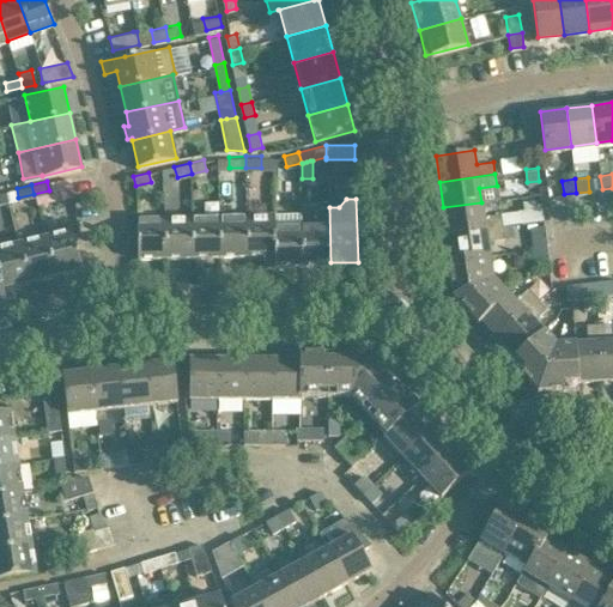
[(443,207),(447,234),(501,225),(499,213),(483,216),(481,202),(443,207)]
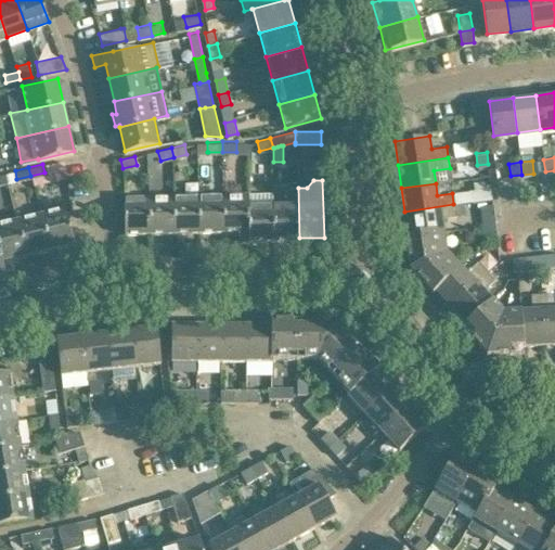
[(286,201),(273,201),(274,239),(299,238),(298,188),(286,188),(285,189),(286,201)]
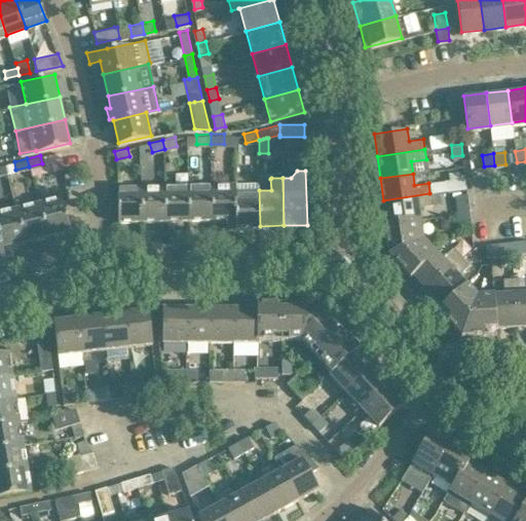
[(212,183),(213,218),(225,218),(225,227),(236,227),(235,191),(236,191),(235,182),(212,183)]
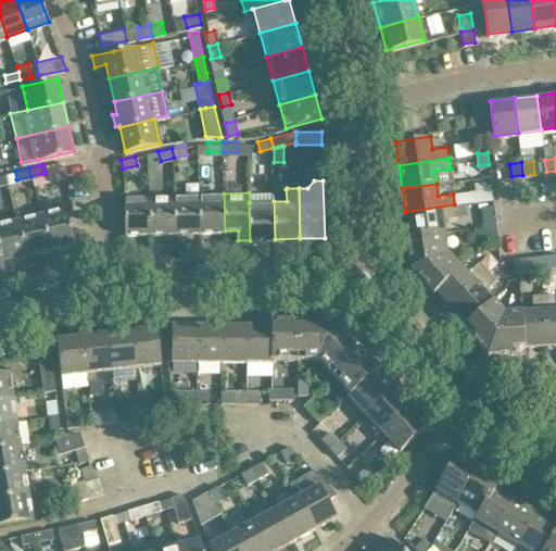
[(274,192),(249,192),(250,202),(249,202),(250,240),(275,239),(274,201),(274,192)]
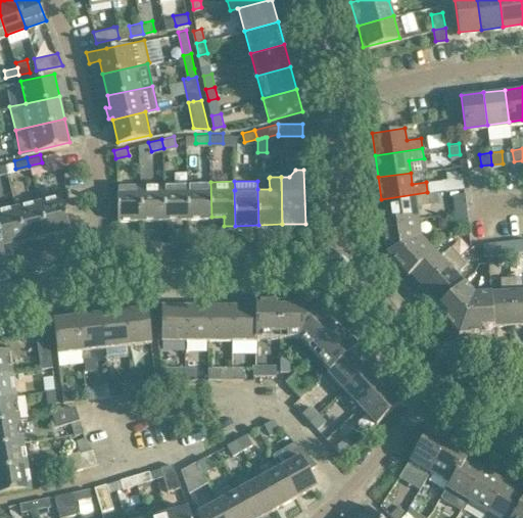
[(165,218),(188,218),(187,182),(164,183),(165,218)]
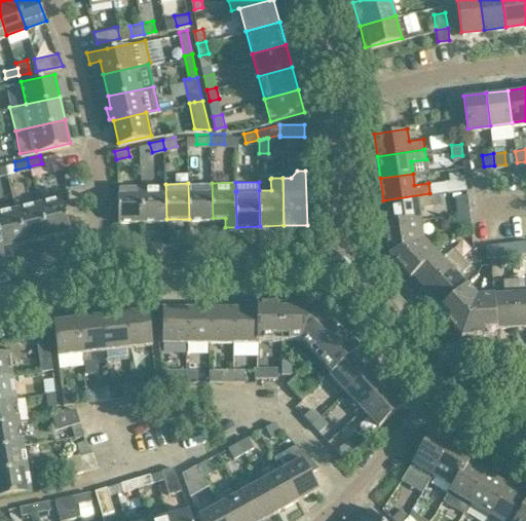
[(189,219),(213,218),(212,183),(188,183),(189,219)]
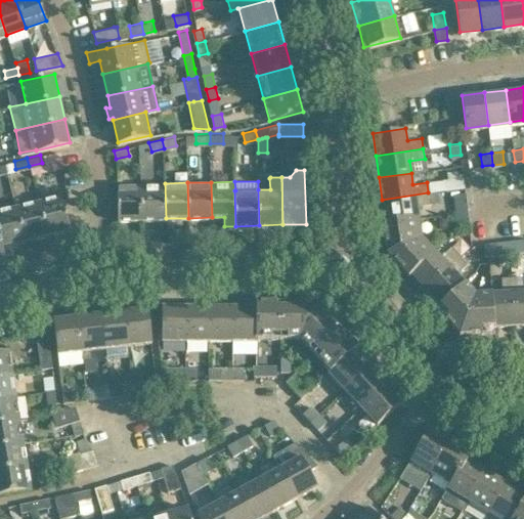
[(118,219),(141,219),(140,183),(117,184),(118,219)]
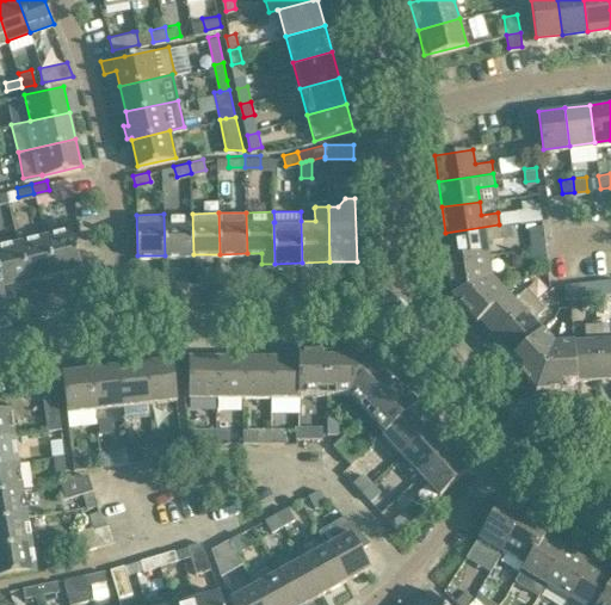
[(165,255),(193,254),(192,214),(164,214),(165,255)]
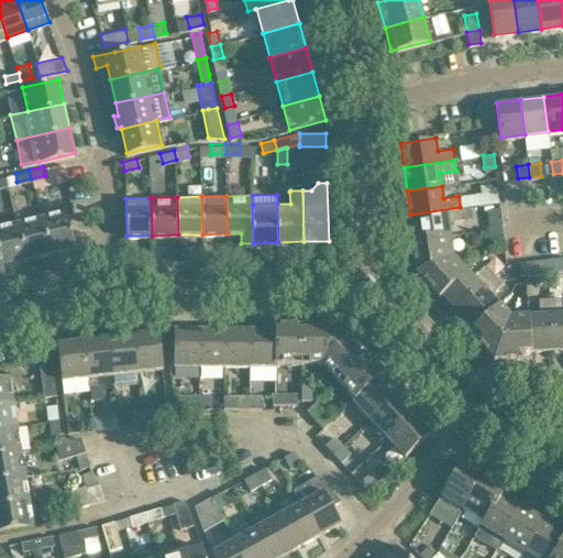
[(410,215),(414,238),(449,233),(446,219),(462,217),(460,207),(410,215)]
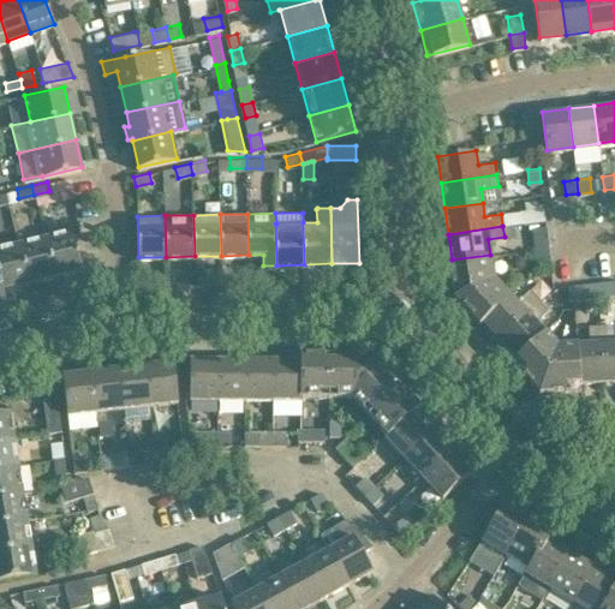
[(550,264),(545,226),(532,227),(537,266),(550,264)]
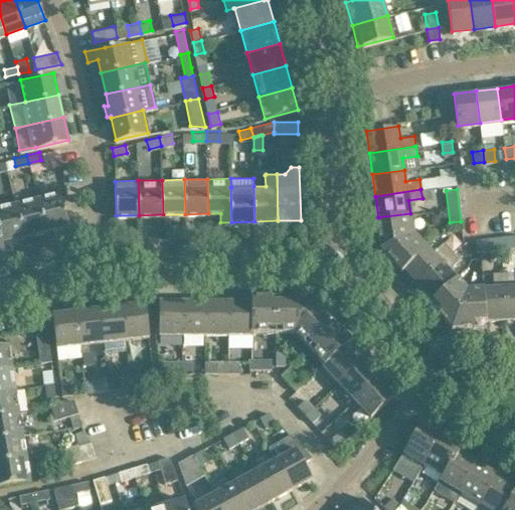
[(60,191),(36,197),(45,230),(68,224),(60,191)]
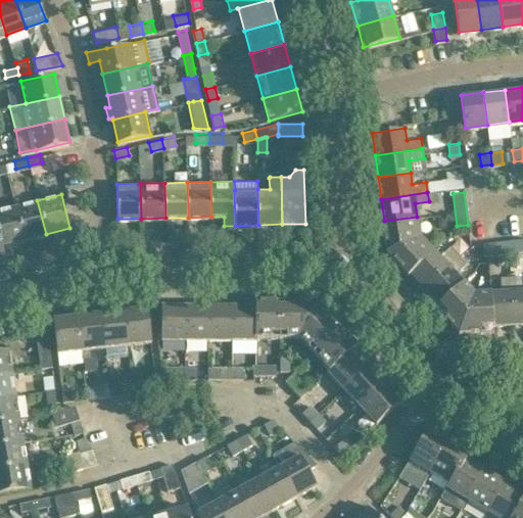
[(37,200),(15,205),(24,239),(46,234),(37,200)]
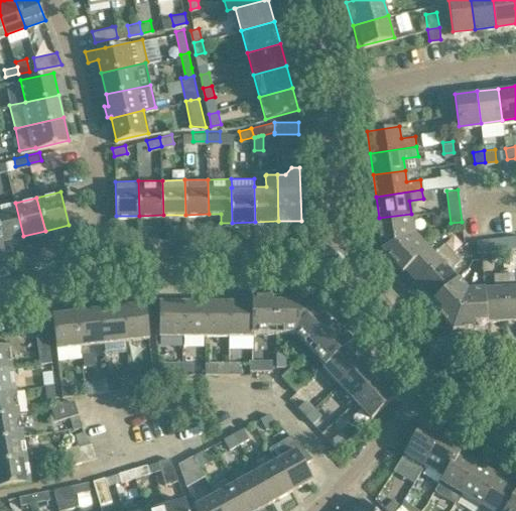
[(0,206),(0,240),(3,252),(14,249),(11,239),(23,236),(15,203),(0,206)]
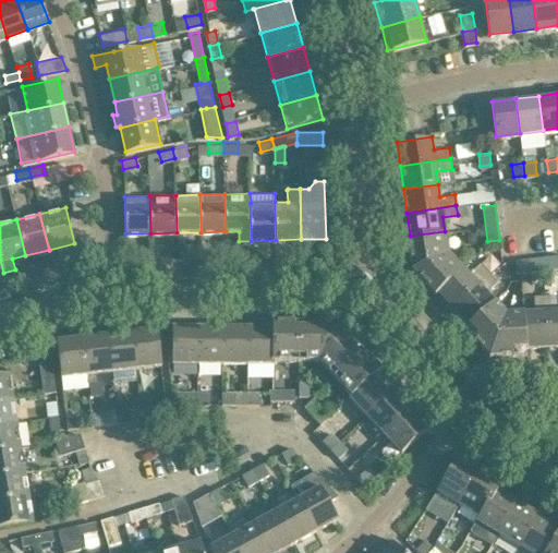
[(435,292),(437,290),(462,266),(447,250),(445,231),(410,236),(407,236),(412,268),(435,292)]
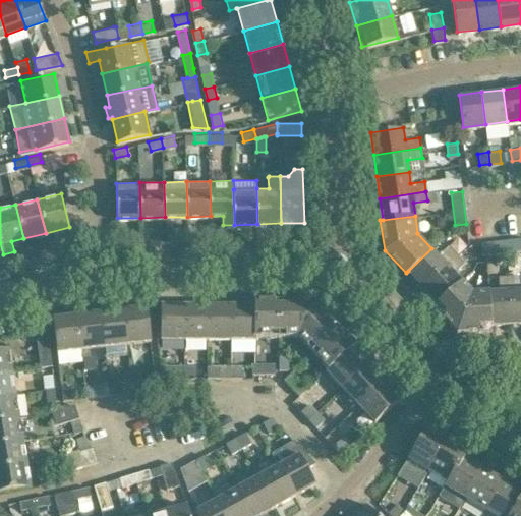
[(520,236),(480,241),(482,253),(496,251),(506,250),(520,248),(520,236)]
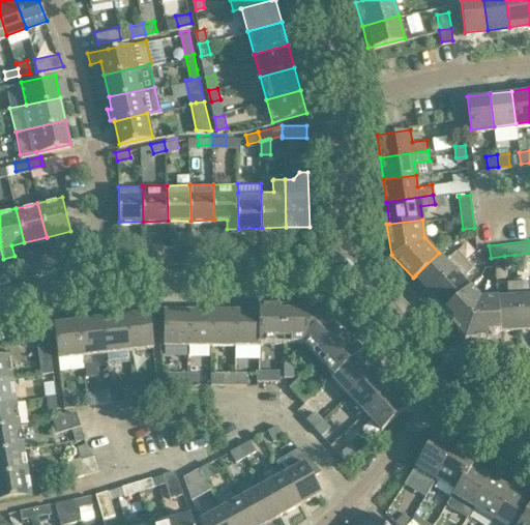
[(415,275),(430,290),(464,257),(455,249),(445,259),(439,253),(415,275)]
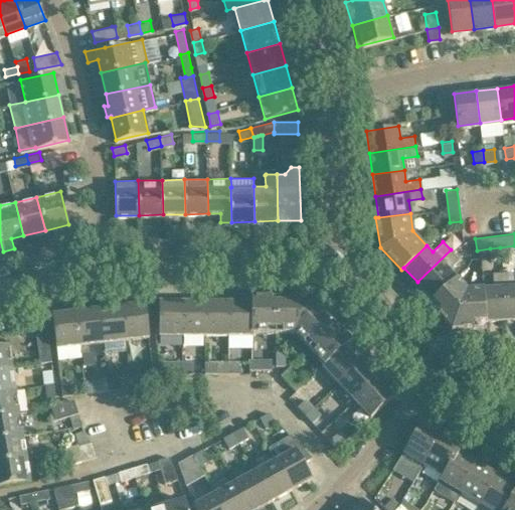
[(500,247),(490,248),(491,257),(500,255),(500,247)]
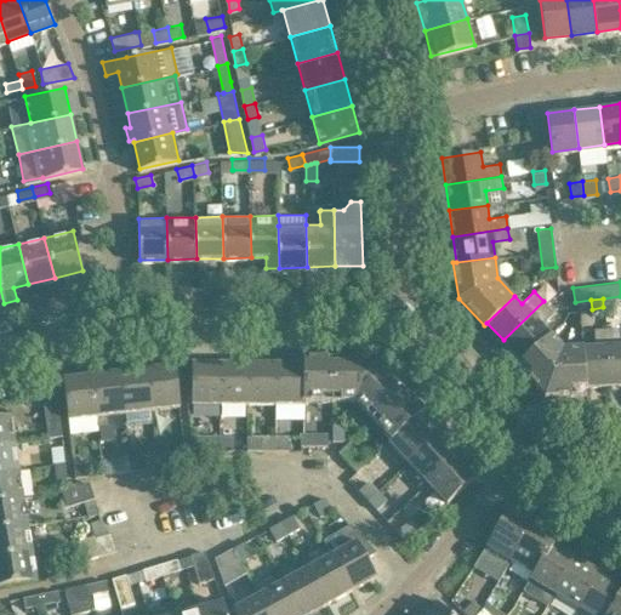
[(503,340),(522,359),(548,334),(539,323),(552,311),(543,301),(503,340)]
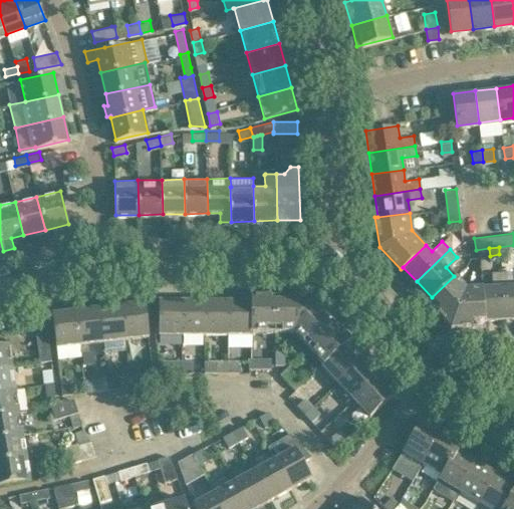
[(512,270),(502,271),(505,317),(513,316),(513,283),(513,284),(512,270)]
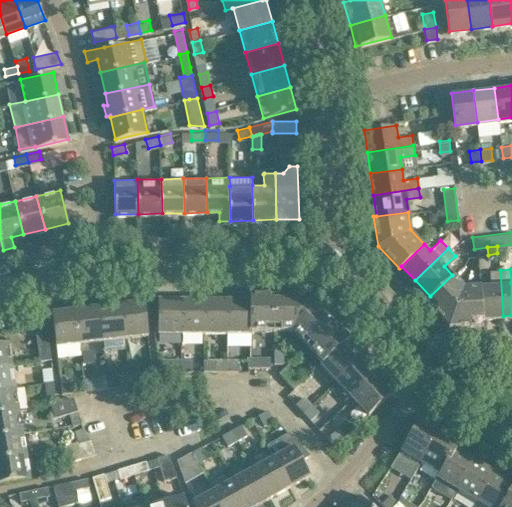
[(491,284),(481,285),(483,317),(503,316),(500,270),(490,270),(491,284)]
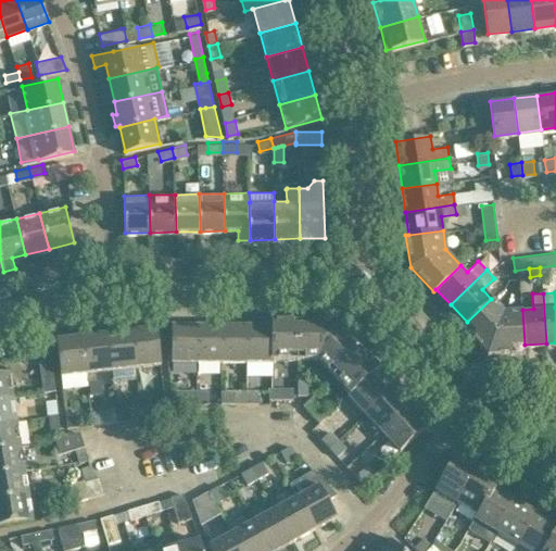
[(491,299),(467,322),(462,327),(488,353),(525,351),(525,345),(522,310),(503,311),(491,299)]
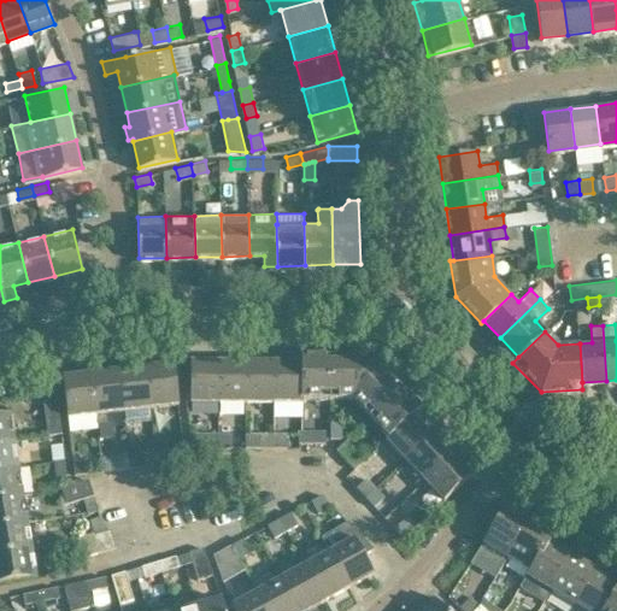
[(354,398),(388,435),(421,406),(372,354),(301,353),(301,359),(301,398),(354,398)]
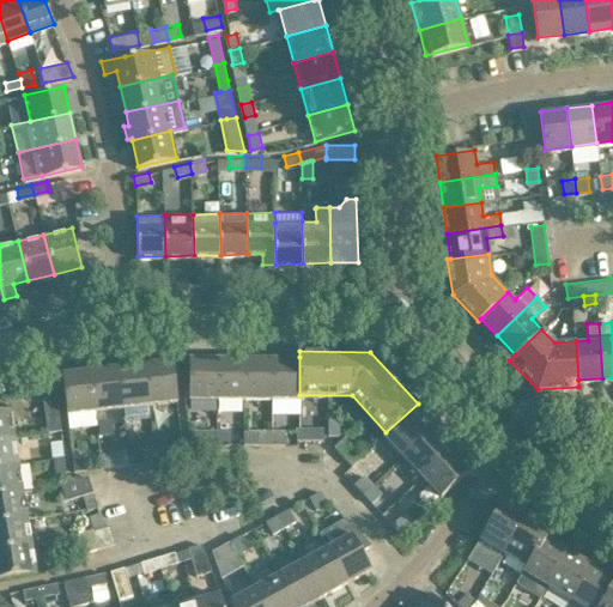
[(189,395),(217,395),(217,357),(189,357),(189,395)]
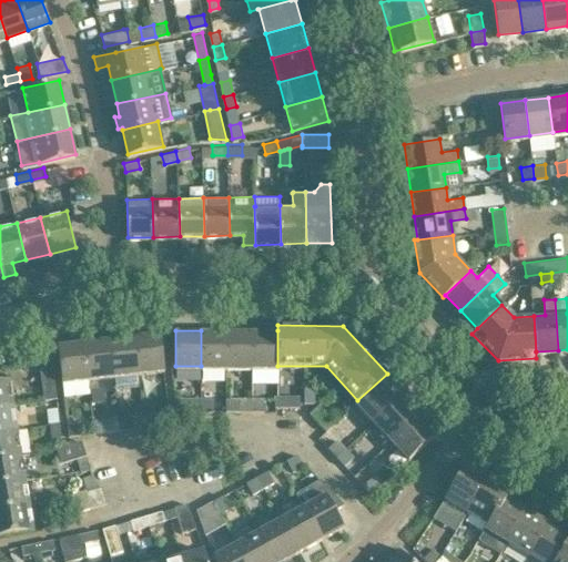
[(201,366),(226,366),(226,330),(201,330),(201,366)]
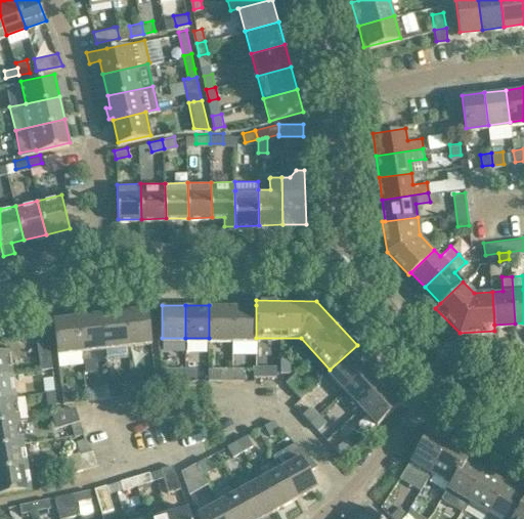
[(209,338),(232,338),(232,305),(209,305),(209,338)]
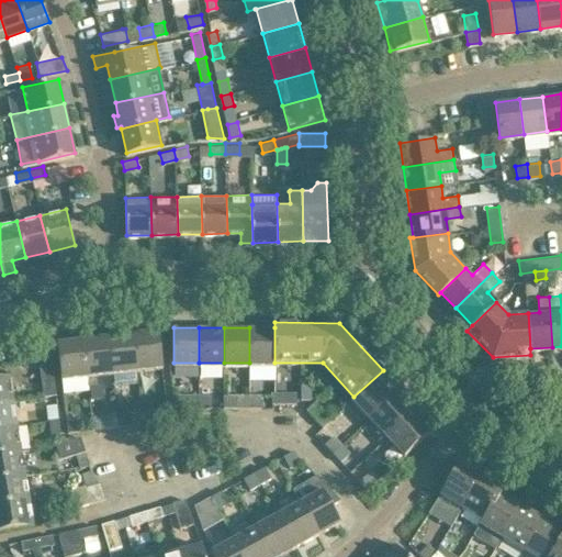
[(274,363),(274,327),(249,327),(249,363),(274,363)]
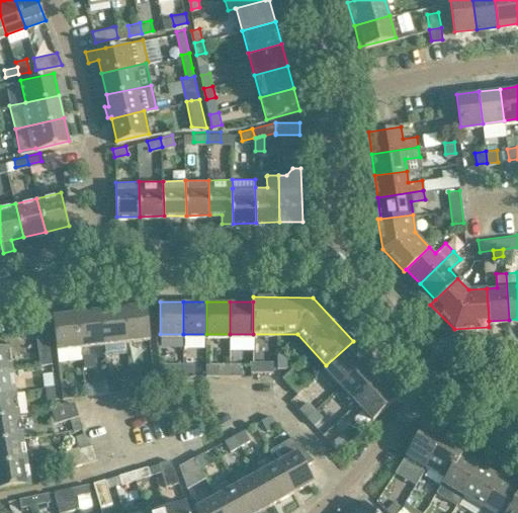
[(146,304),(122,307),(126,340),(150,337),(146,304)]
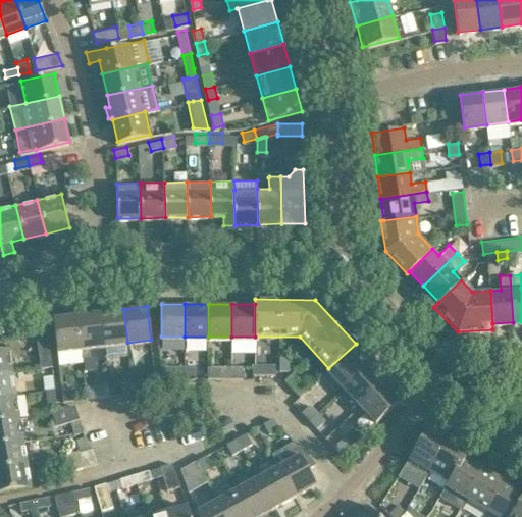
[(123,309),(100,311),(104,345),(127,343),(123,309)]
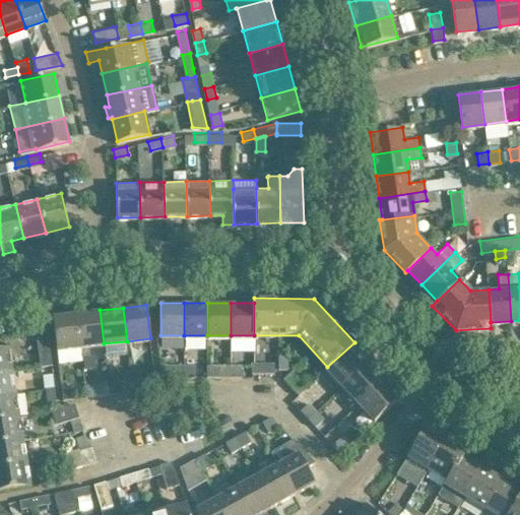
[(76,313),(80,346),(81,353),(89,352),(89,345),(104,343),(100,310),(76,313)]
